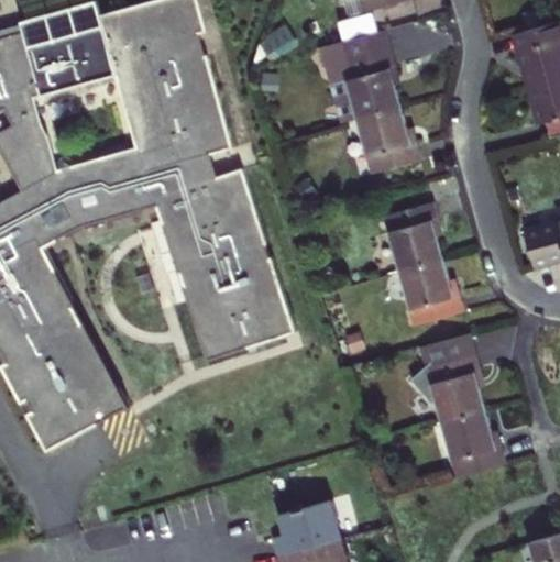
[(0,345),(8,361),(1,364),(22,404),(29,399),(34,411),(28,415),(47,453),(129,409),(42,249),(79,228),(155,204),(207,361),(295,331),(241,169),(218,177),(210,154),(231,149),(207,55),(205,56),(198,34),(207,32),(197,0),(152,0),(100,13),(96,0),(90,0),(21,18),(23,28),(0,32),(0,105),(3,103),(12,119),(0,124),(0,144),(21,184),(0,195),(0,345)]
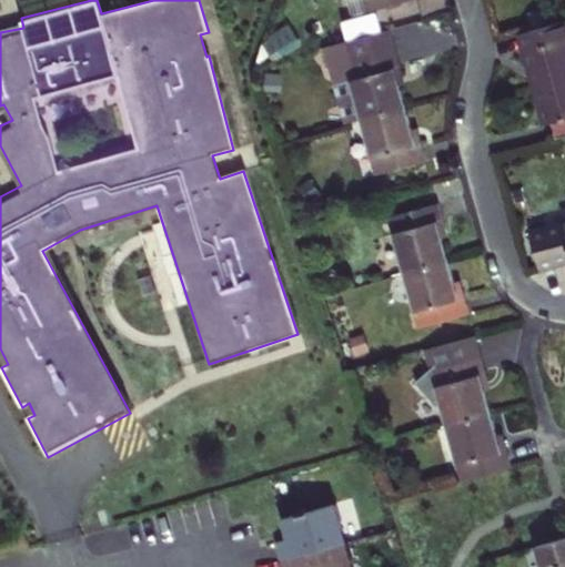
[(362,0),(366,13),(374,12),(413,0),(362,0)]
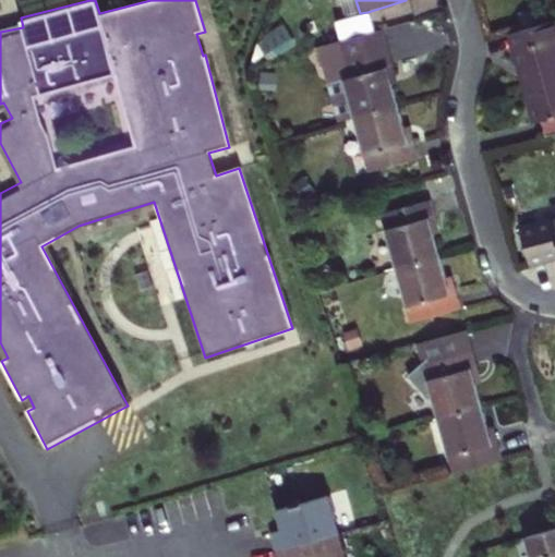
[(323,24),(328,45),(373,32),(368,12),(360,13),(323,24)]
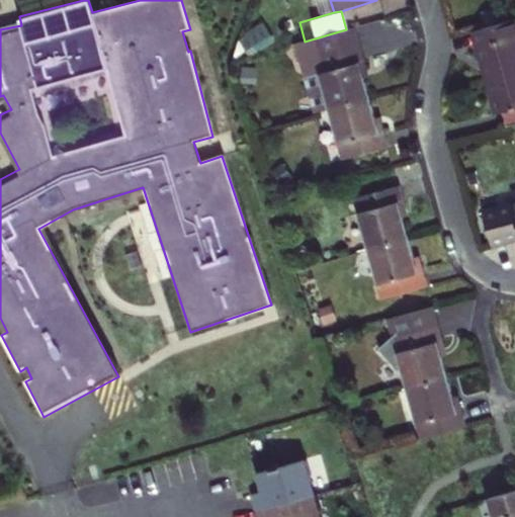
[(514,33),(514,19),(470,32),(478,57),(485,81),(514,72),(514,35),(514,34),(514,33)]
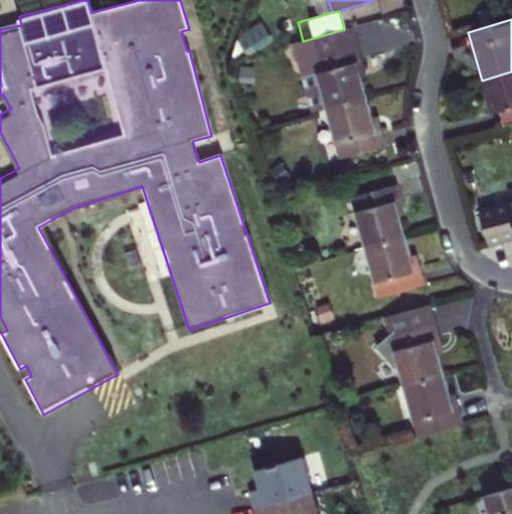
[(358,72),(362,71),(356,49),(350,28),(344,29),(303,41),(290,45),(310,115),(326,110),(365,99),(358,72)]
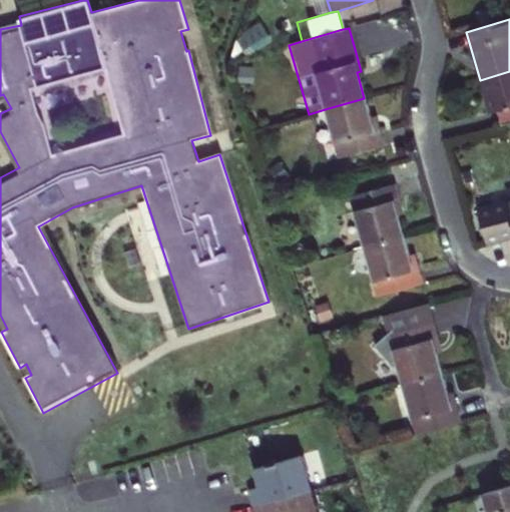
[(495,112),(499,126),(509,123),(509,71),(480,80),(485,97),(489,114),(495,112)]
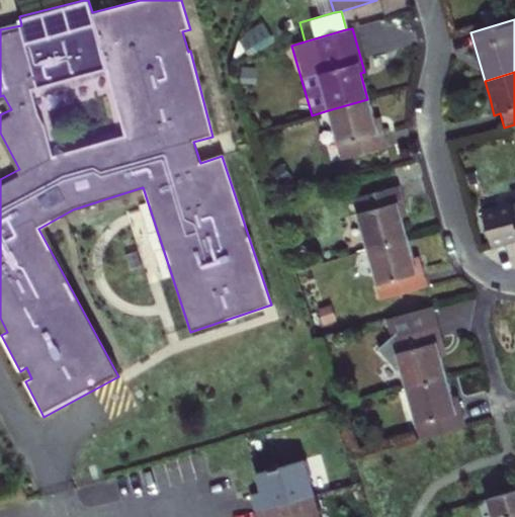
[(381,135),(378,122),(374,123),(367,99),(328,110),(341,159),(385,147),(381,135)]
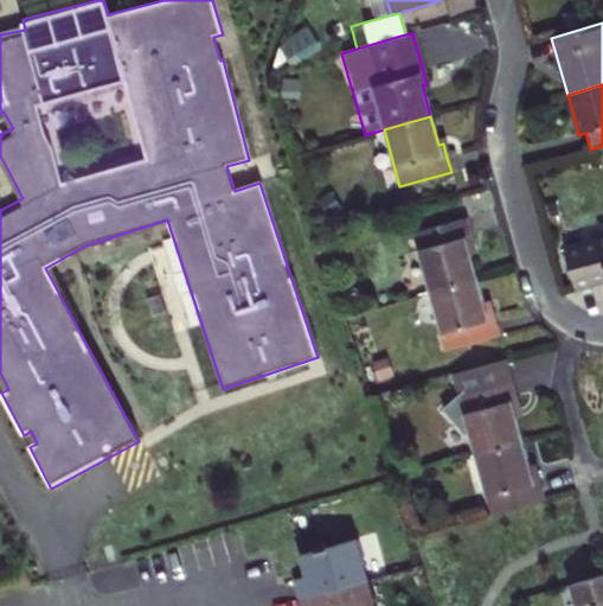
[(467,247),(472,246),(468,231),(464,218),(412,233),(430,293),(476,280),(467,247)]
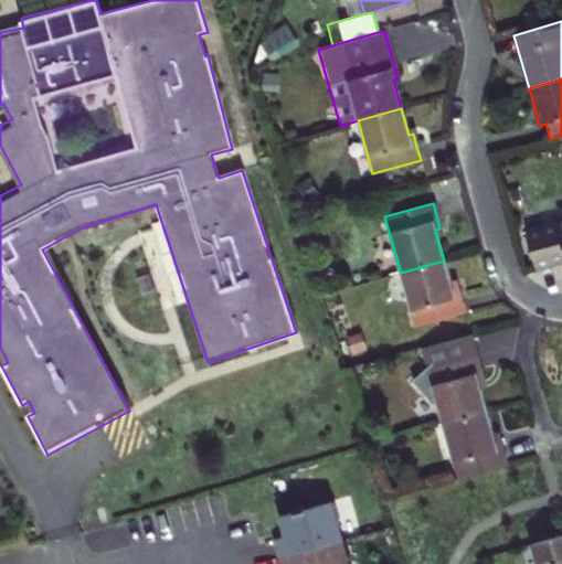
[(561,222),(525,232),(534,269),(561,262),(561,222)]
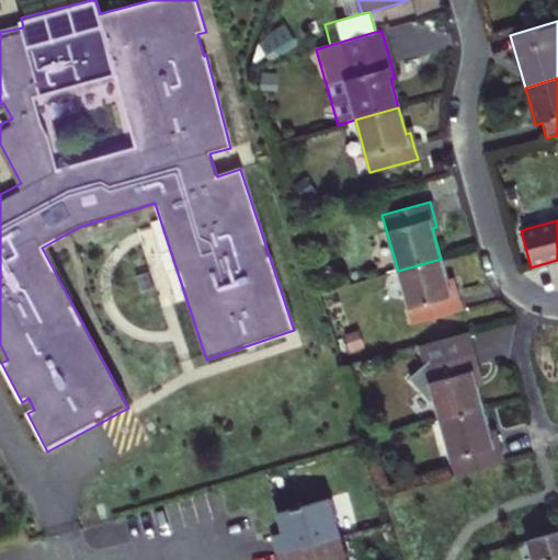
[(456,297),(453,284),(448,285),(441,259),(398,271),(412,324),(460,310),(456,297)]
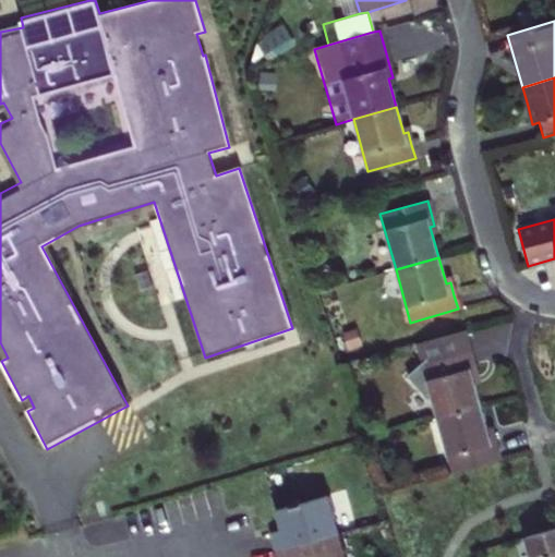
[(431,398),(437,420),(481,407),(472,379),(478,377),(473,364),(470,351),(463,331),(415,344),(422,364),(407,377),(427,401),(431,398)]
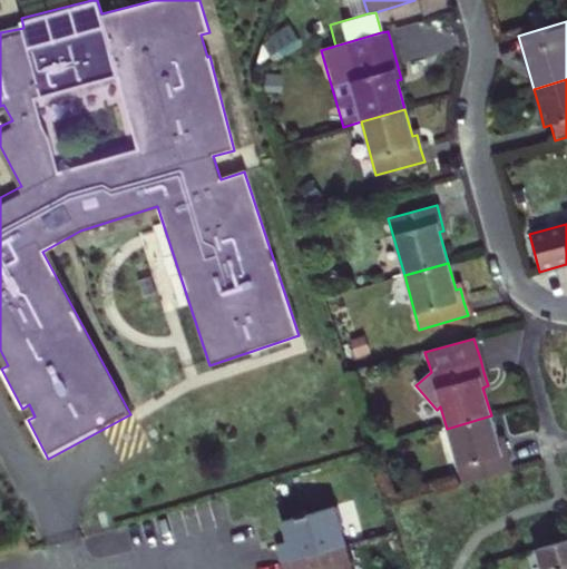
[(447,429),(462,482),(510,469),(504,443),(499,444),(495,430),(491,415),(447,429)]
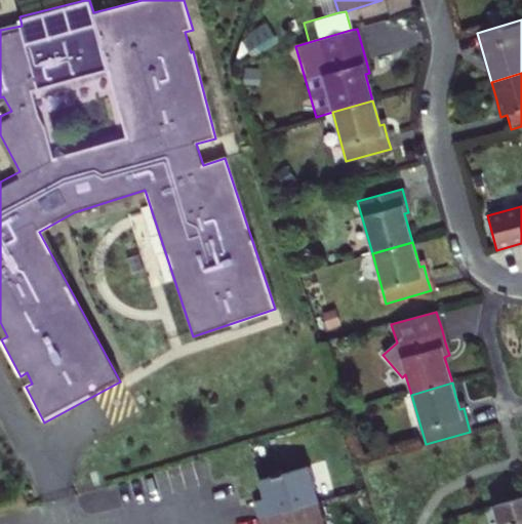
[(254,512),(256,520),(317,502),(307,467),(257,480),(263,499),(251,502),(254,512)]
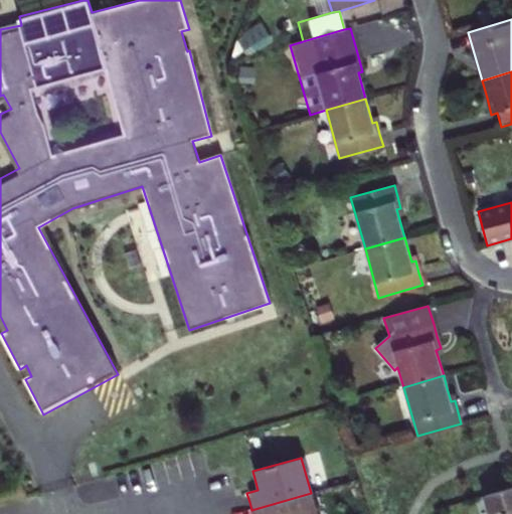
[(511,513),(511,488),(483,496),(488,513),(511,513)]
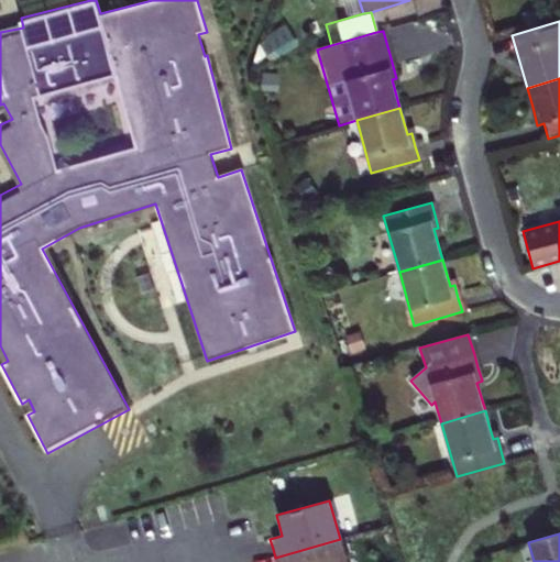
[(347,561),(340,539),(275,558),(276,561),(347,561)]
